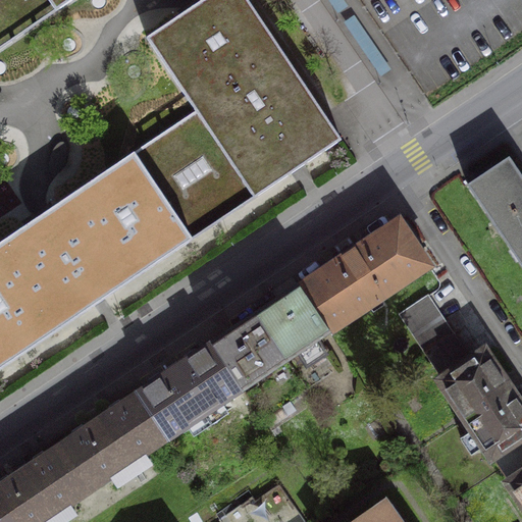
[(0,0),(0,48),(70,0),(0,0)]
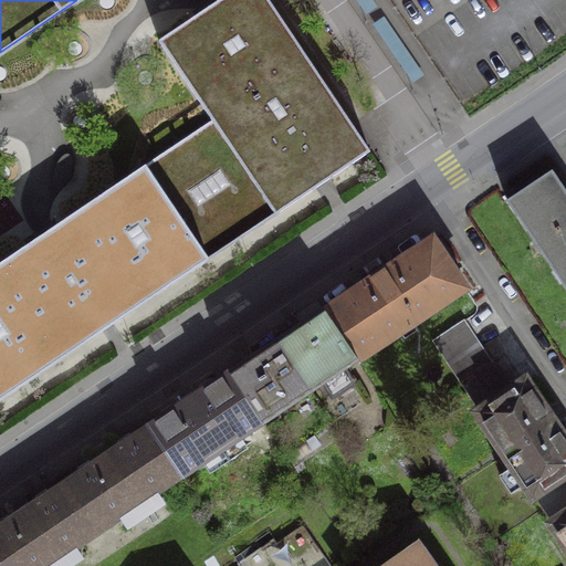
[(369,152),(268,0),(219,0),(212,6),(158,41),(212,121),(145,165),(208,260),(369,152)]
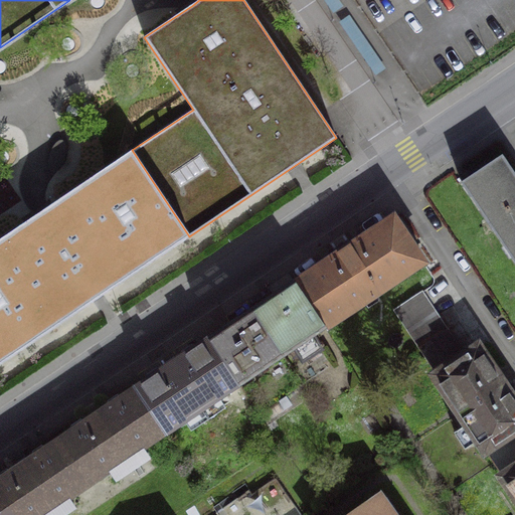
[(0,363),(189,236),(132,150),(0,238),(0,363)]
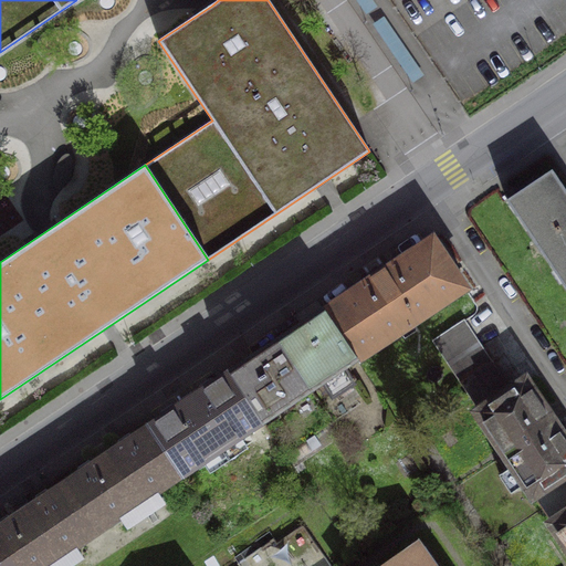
[(565,191),(552,170),(507,200),(565,286),(565,191)]
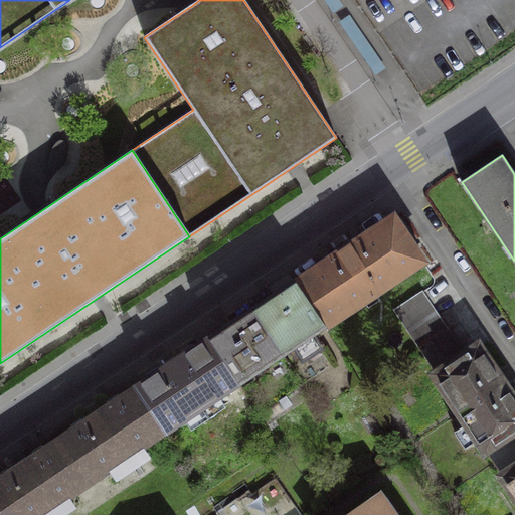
[(393,215),(294,282),(322,323),(337,314),(340,318),(408,274),(404,269),(421,258),(393,215)]
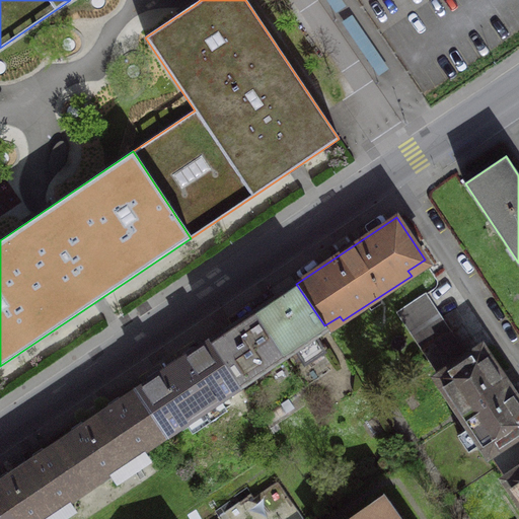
[(296,284),(253,312),(284,357),(294,351),(304,365),(325,351),(315,336),(326,328),(324,325),(296,284)]
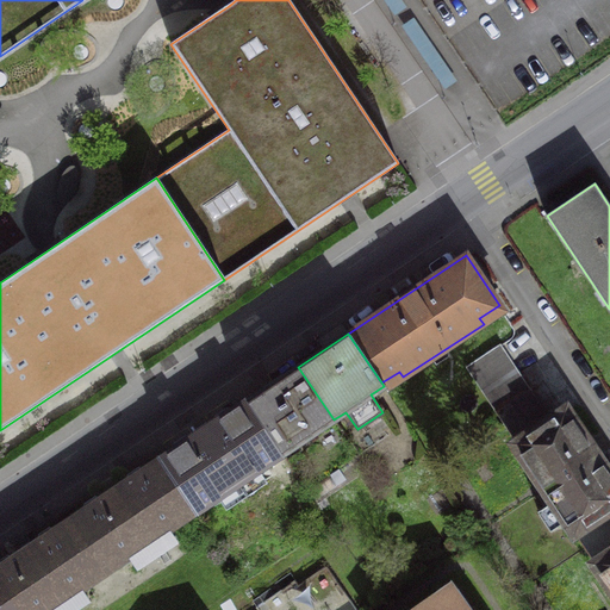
[(539,406),(499,346),(467,367),(506,428),(539,406)]
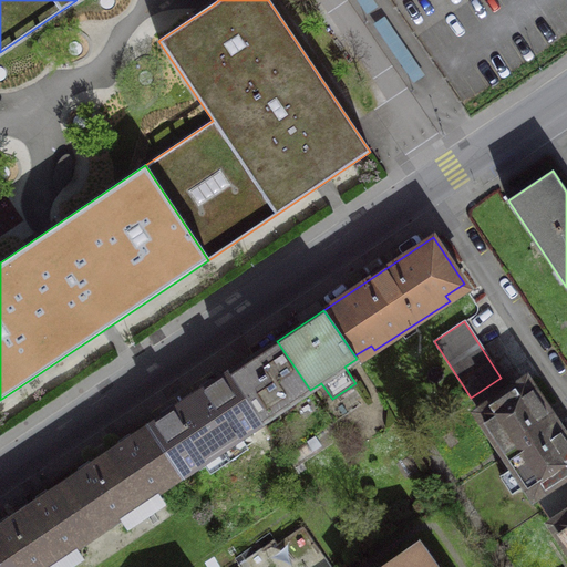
[(277,341),(230,372),(264,421),(310,390),(277,341)]
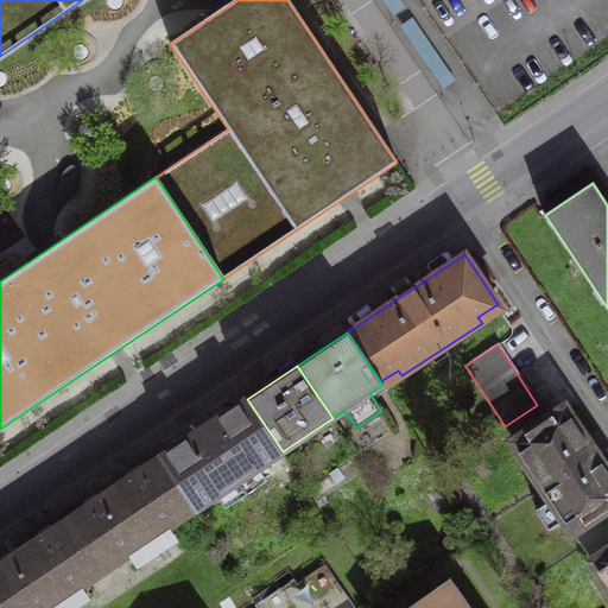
[(247,399),(158,457),(194,510),(283,451),(247,399)]
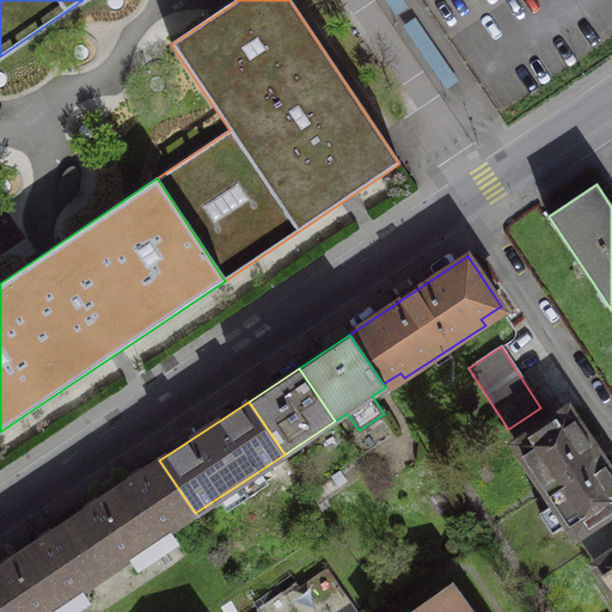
[(589,444),(568,411),(550,422),(540,408),(508,429),(518,444),(515,446),(546,490),(600,454),(592,441),(589,444)]
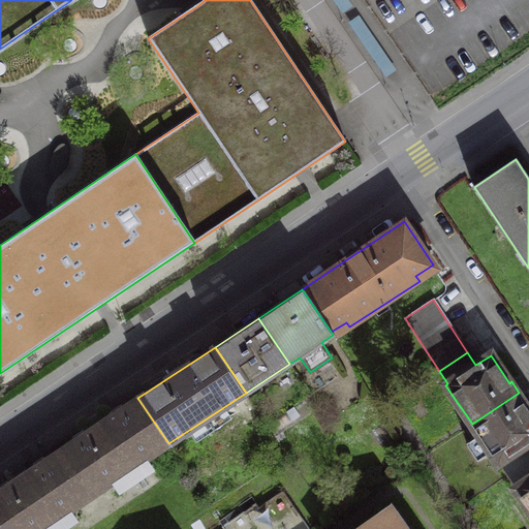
[(526,404),(519,393),(472,424),(498,462),(499,461),(508,474),(528,460),(528,446),(527,443),(528,441),(528,412),(524,405),(526,404)]
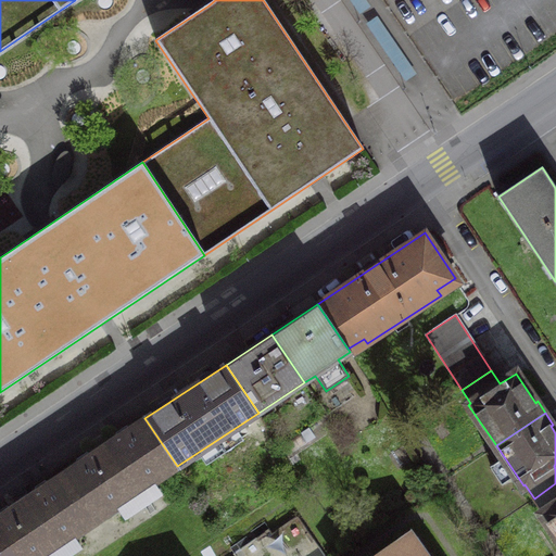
[(63,474),(96,521),(177,466),(144,418),(63,474)]
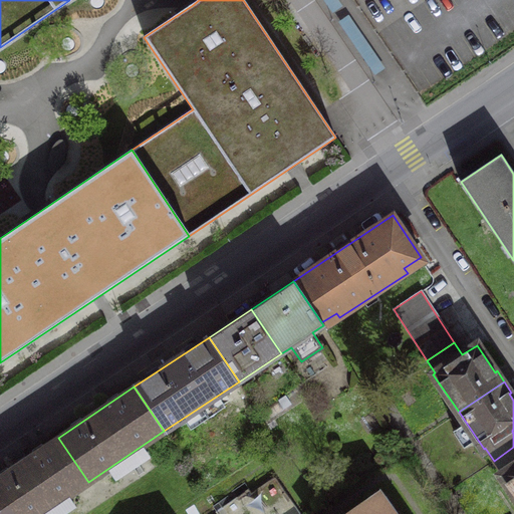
[(39,513),(88,482),(58,438),(0,476),(0,511),(1,513),(39,513)]
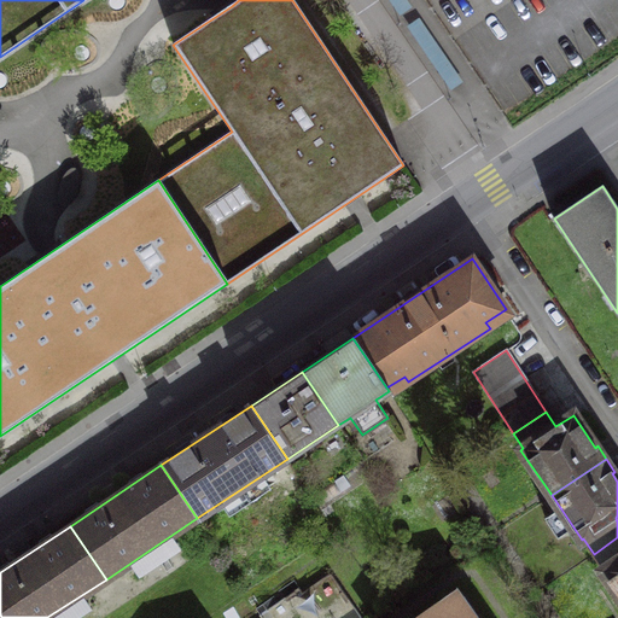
[(617,537),(594,554),(604,567),(605,576),(617,594),(617,537)]
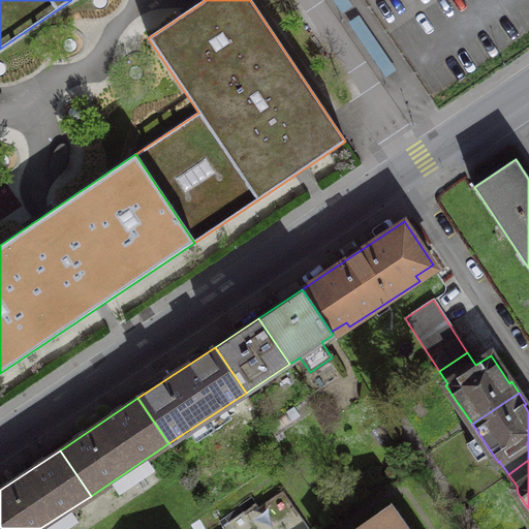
[(402,528),(389,508),(359,528),(402,528)]
